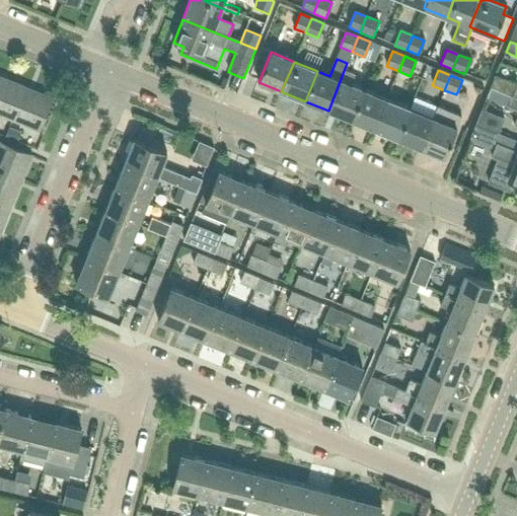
[(516,86),(496,77),(491,89),(512,97),(516,98),(516,86)]
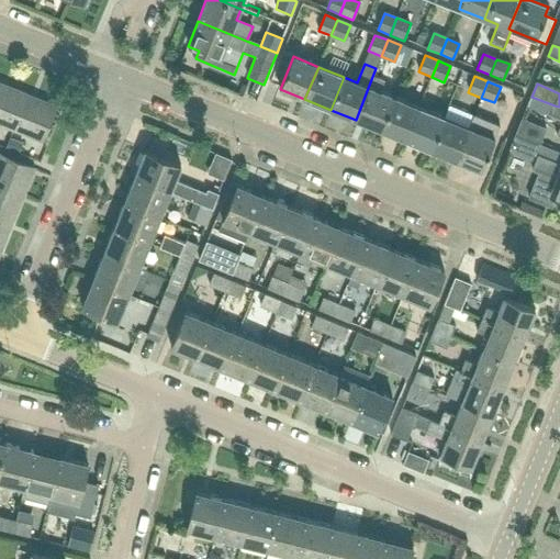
[(0,125),(15,132),(30,97),(2,85),(0,89),(0,125)]
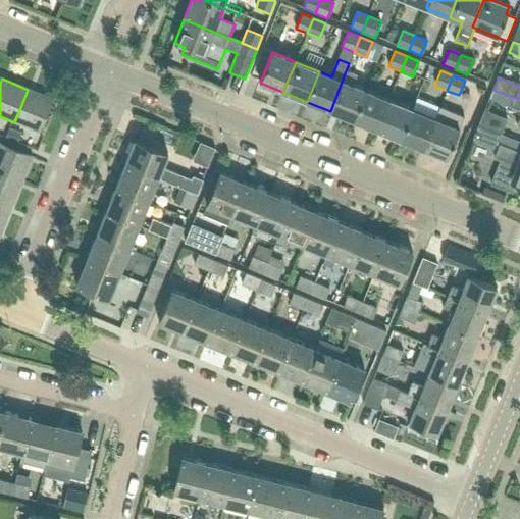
[(353,121),(365,91),(342,82),(330,111),(353,121)]
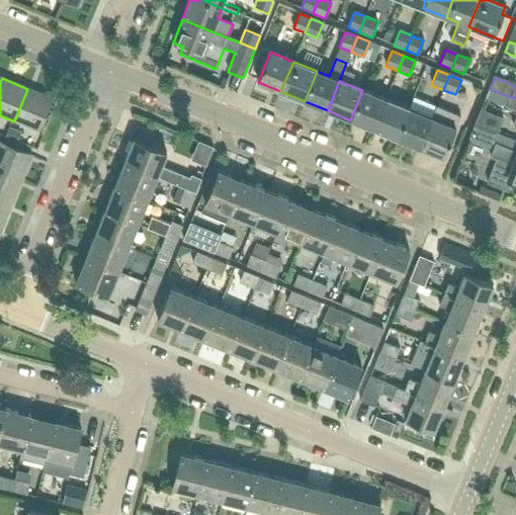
[(27,89),(14,121),(39,132),(53,99),(27,89)]
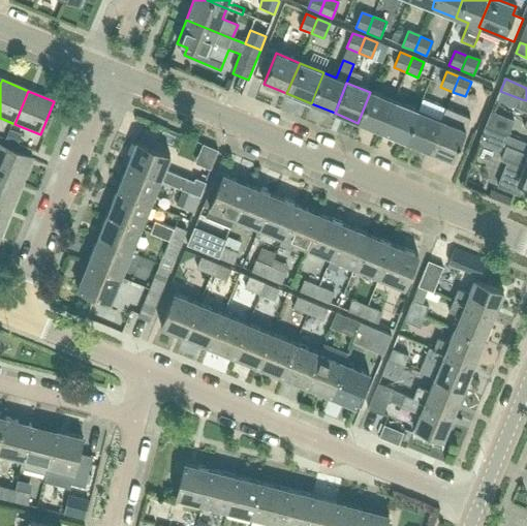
[(381,132),(394,101),(370,92),(358,123),(381,132)]
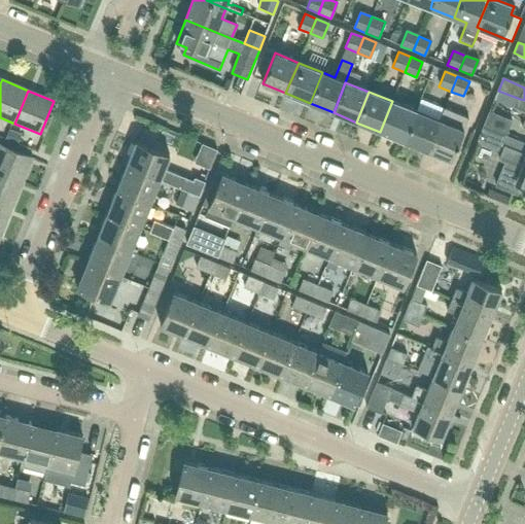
[(524,100),(520,99),(516,110),(524,113),(524,100)]
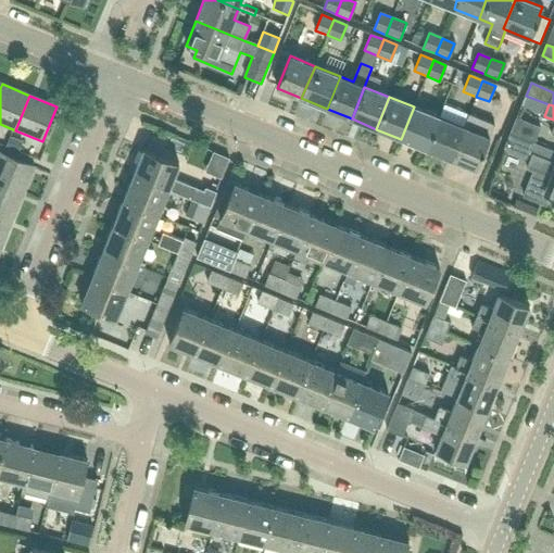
[(414,107),(401,139),(425,149),(439,116),(414,107)]
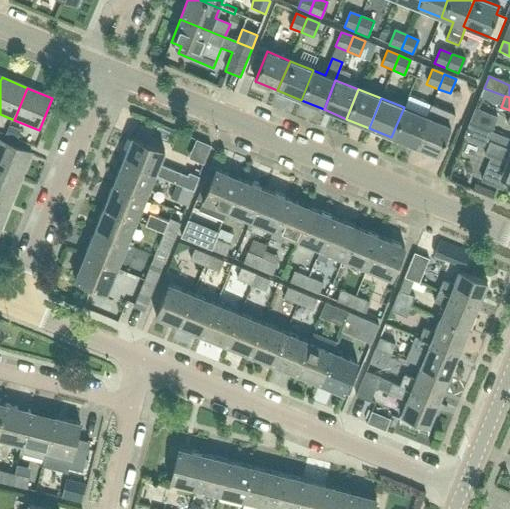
[(404,107),(391,137),(415,147),(427,117),(404,107)]
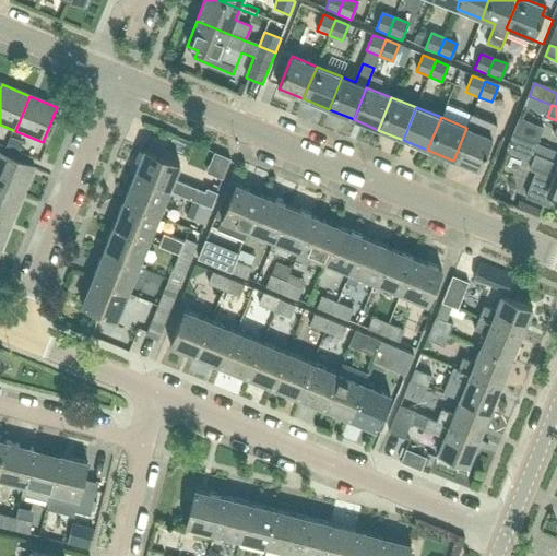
[(512,137),(535,145),(536,144),(537,145),(544,129),(520,119),(512,137)]
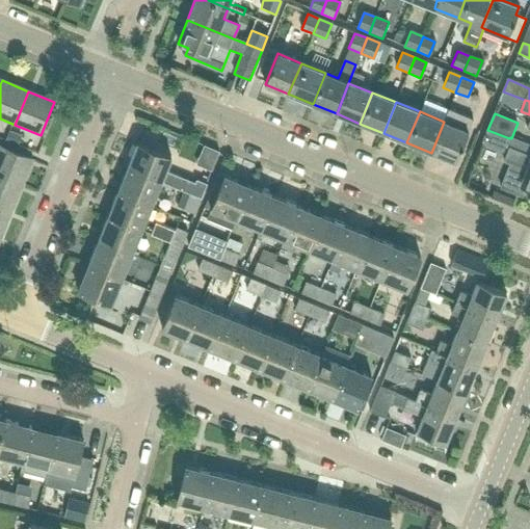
[(444,122),(431,153),(455,162),(468,131),(444,122)]
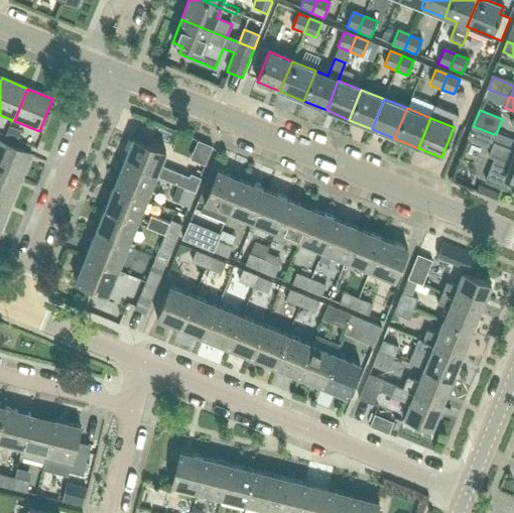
[(468,140),(489,148),(494,134),(473,126),(468,140)]
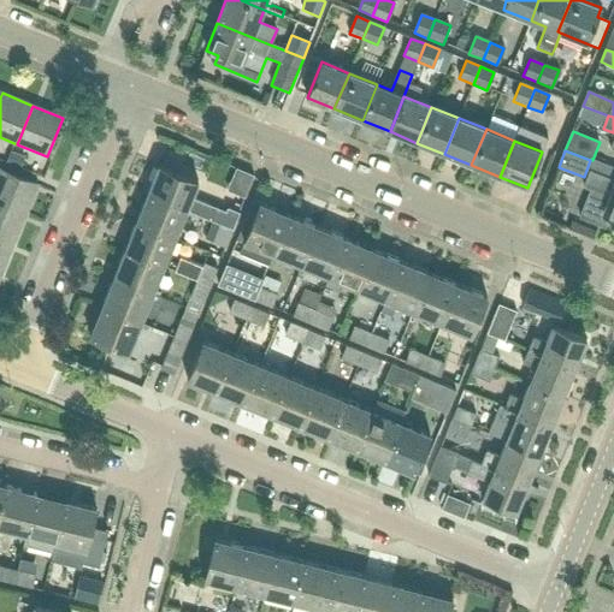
[(12,153),(9,165),(19,170),(22,171),(27,159),(12,153)]
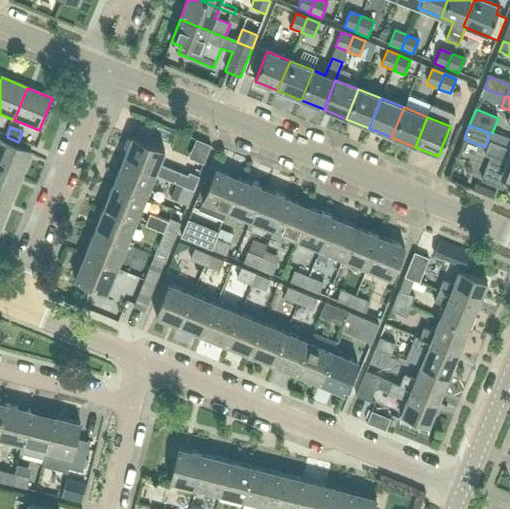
[(189,173),(187,176),(160,165),(165,151),(132,138),(122,162),(155,176),(183,187),(194,191),(200,177),(189,173)]
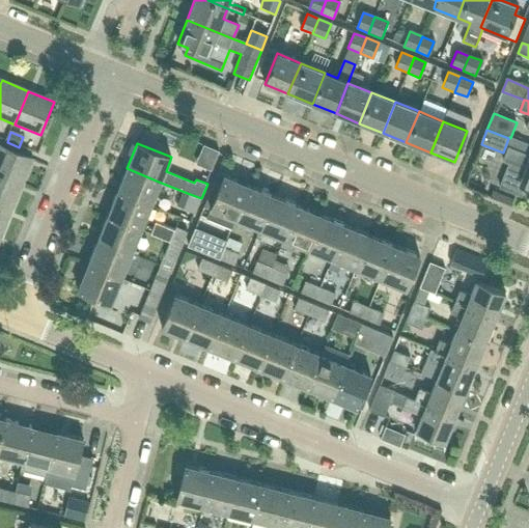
[(0,146),(0,176),(23,186),(33,160),(0,146)]
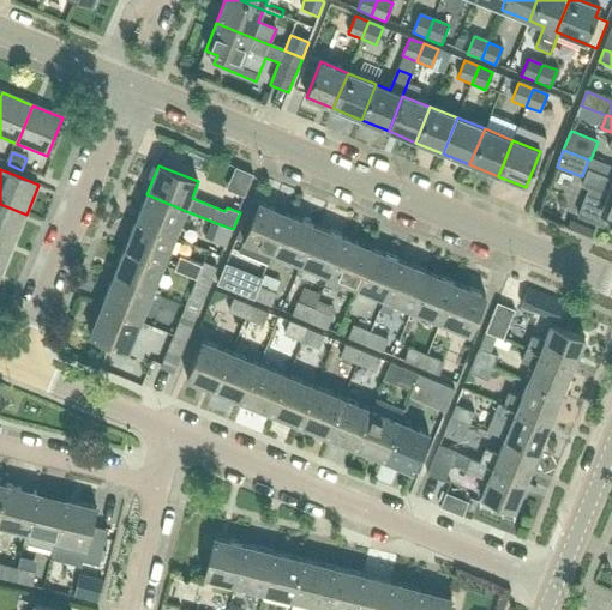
[(611,181),(588,171),(582,187),(591,191),(579,218),(603,228),(607,217),(611,218),(611,181)]
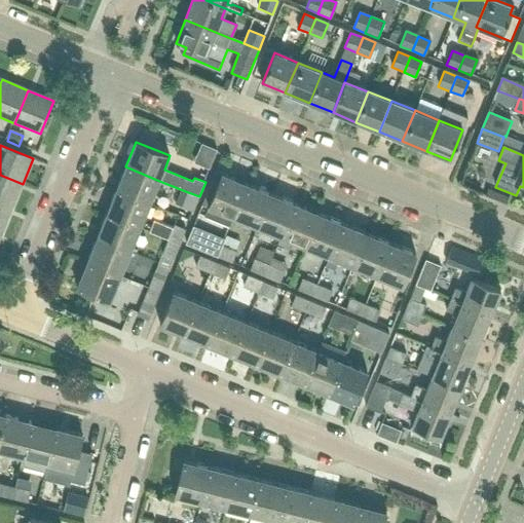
[(150,204),(159,181),(125,166),(116,191),(150,204)]
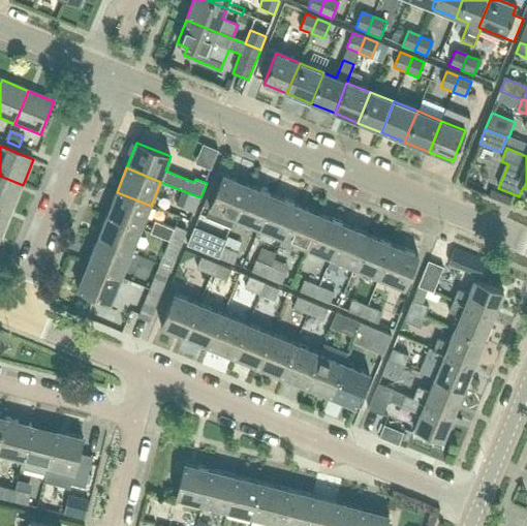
[(0,206),(12,211),(23,185),(0,176),(0,206)]
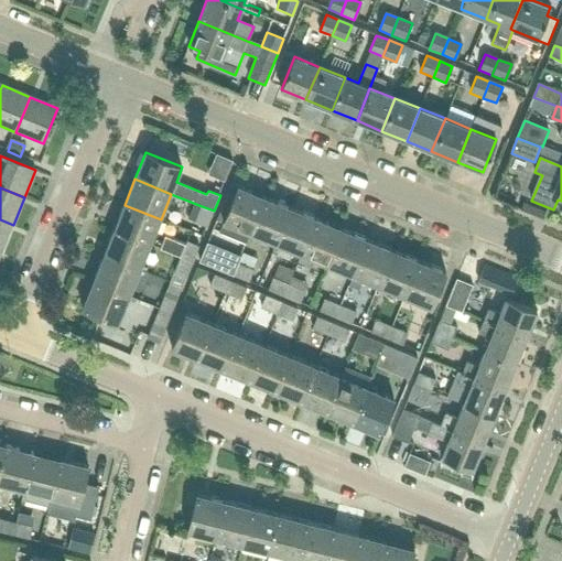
[(247,244),(250,234),(266,198),(238,187),(220,233),(247,244)]
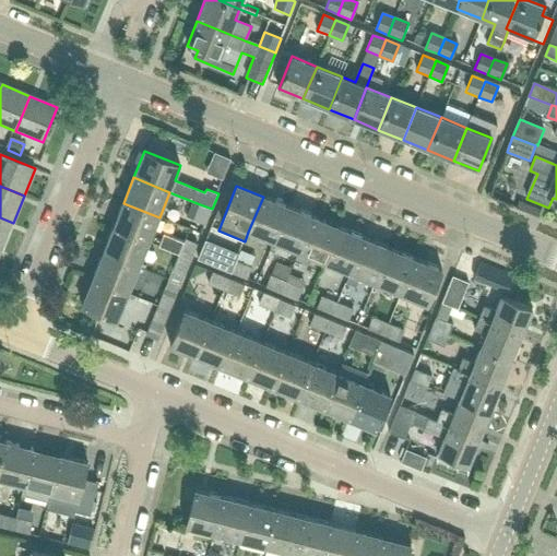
[(274,243),(288,206),(263,197),(248,232),(274,243)]
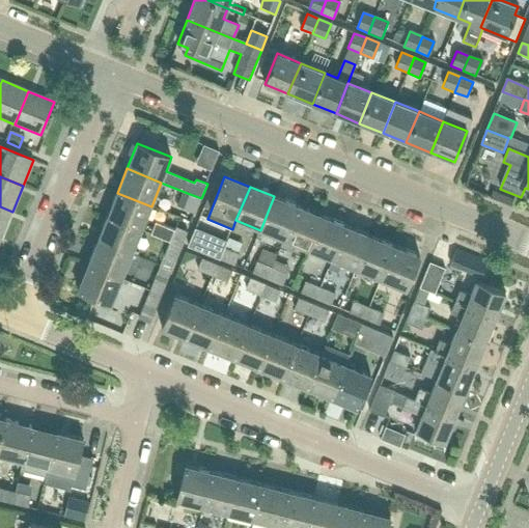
[(117,193),(107,217),(141,231),(151,206),(117,193)]
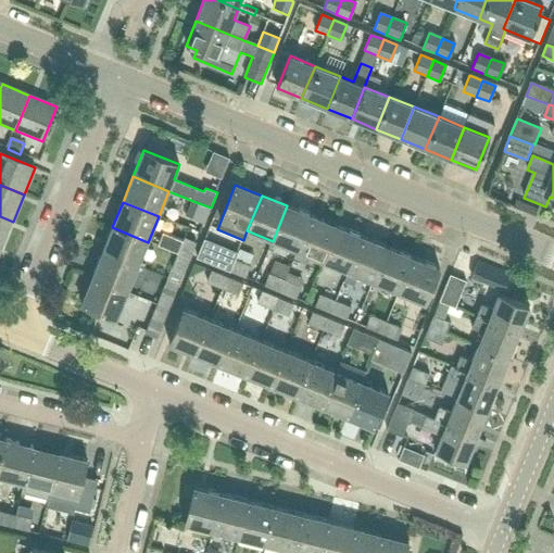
[(199,203),(199,204),(192,220),(204,225),(211,208),(199,203)]
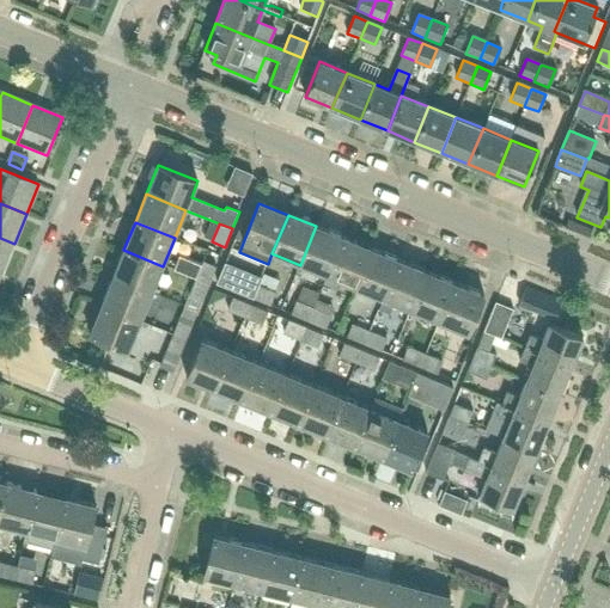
[(316,226),(300,265),(328,276),(343,238),(316,226)]
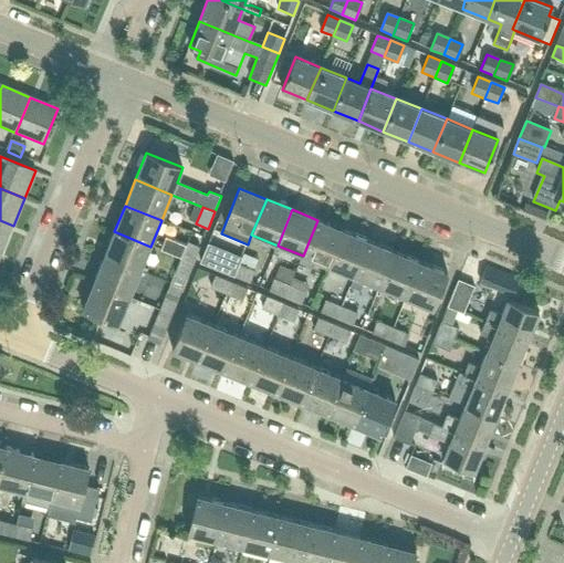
[(0,252),(2,253),(13,226),(0,220),(0,252)]
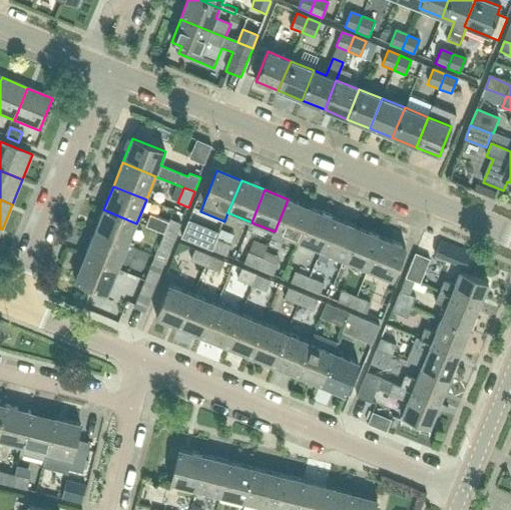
[(298,241),(312,208),(288,199),(275,231),(298,241)]
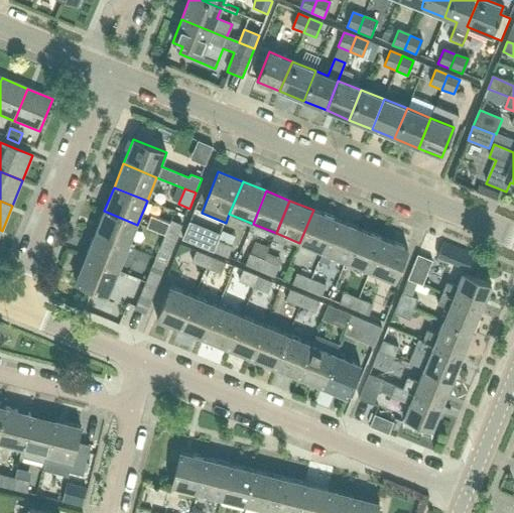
[(337,220),(313,210),(299,243),(324,253),(337,220)]
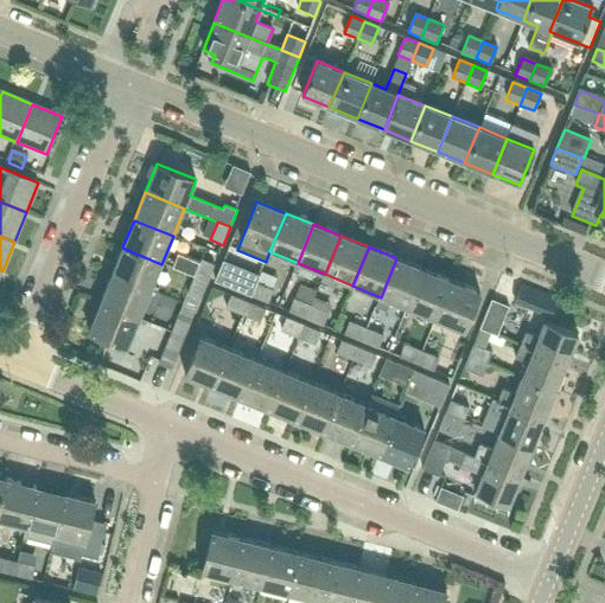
[(122,248),(112,276),(151,292),(161,264),(122,248)]
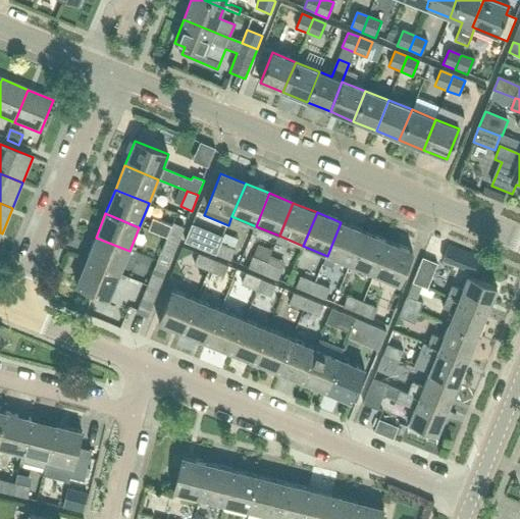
[(185,228),(184,228),(173,223),(172,226),(153,218),(148,230),(167,239),(178,243),(185,228)]
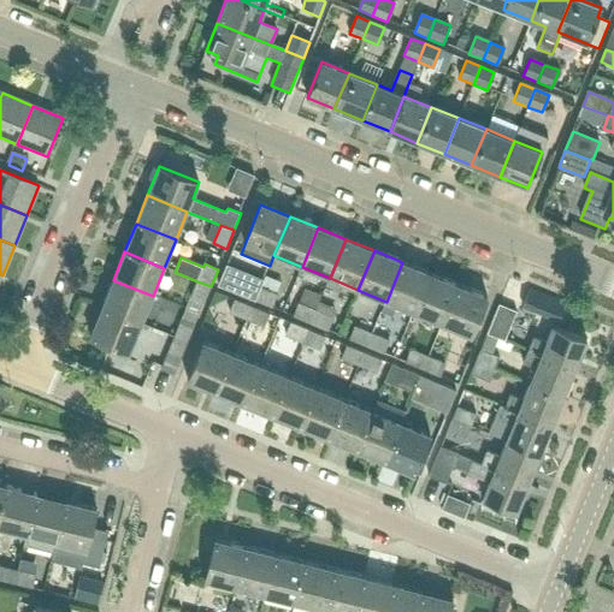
[(387,302),(414,313),(430,273),(402,262),(387,302)]
